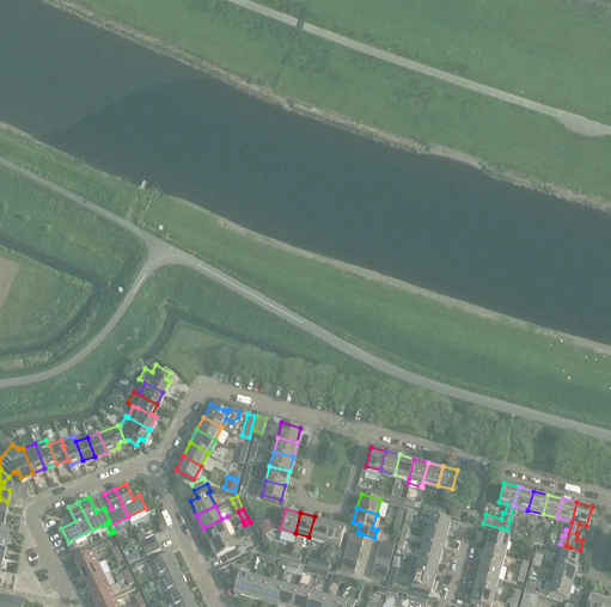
[(429,513),(426,527),(445,533),(448,517),(429,513)]
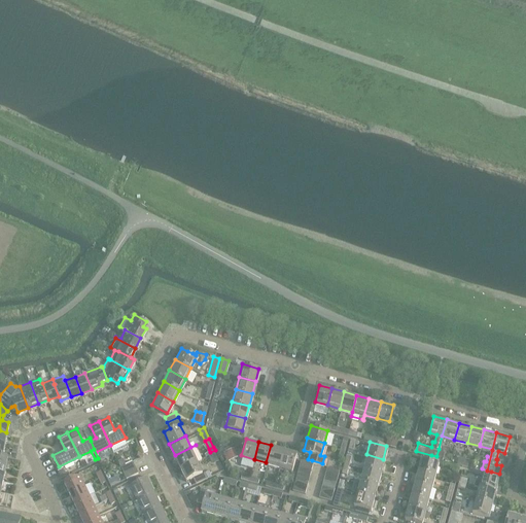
[(175,455),(180,466),(196,458),(201,456),(196,445),(175,455)]
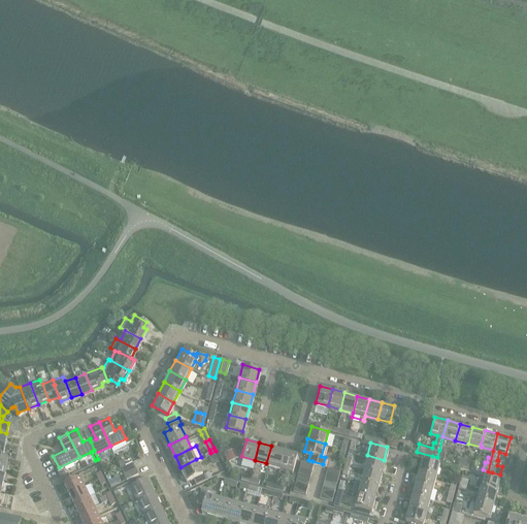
[(233,446),(223,450),(226,456),(235,451),(233,446)]
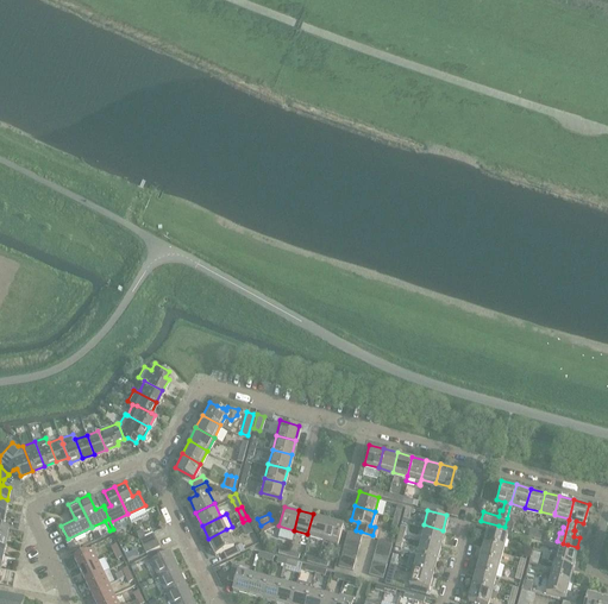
[(313,514),(307,534),(323,538),(327,518),(313,514)]
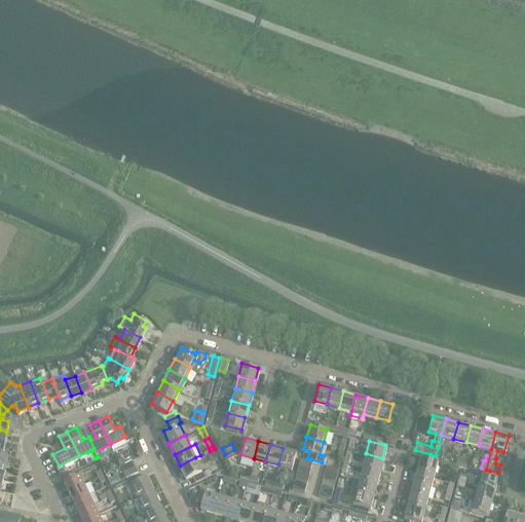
[(283,448),(278,464),(290,468),(295,451),(283,448)]
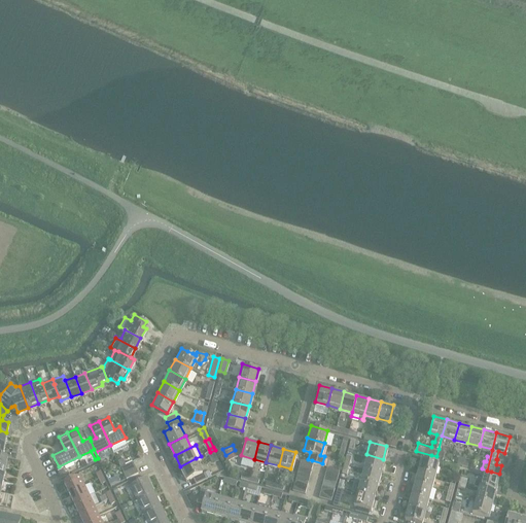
[(366,454),(363,466),(380,471),(383,459),(366,454)]
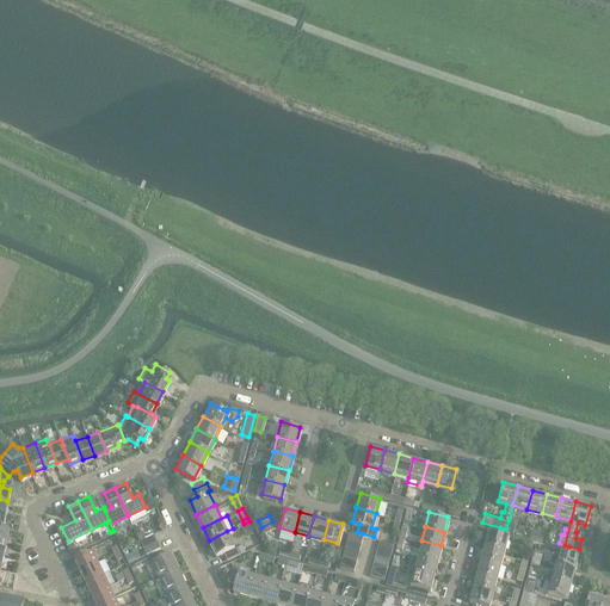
[(488,527),(485,543),(504,548),(509,533),(488,527)]
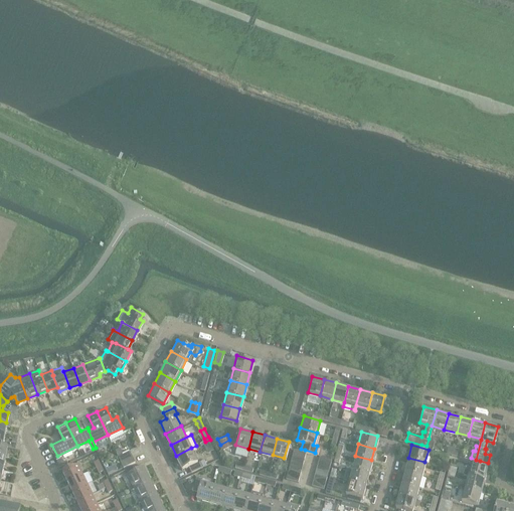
[(293,447),(292,453),(303,456),(305,450),(301,449),(293,447)]
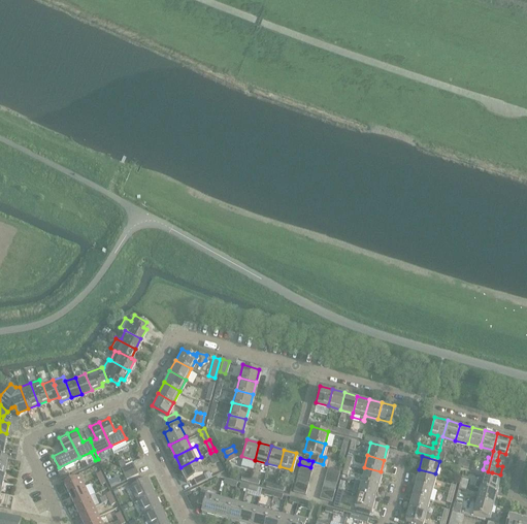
[(193,476),(196,482),(207,476),(205,470),(202,471),(196,459),(180,467),(187,480),(193,476)]
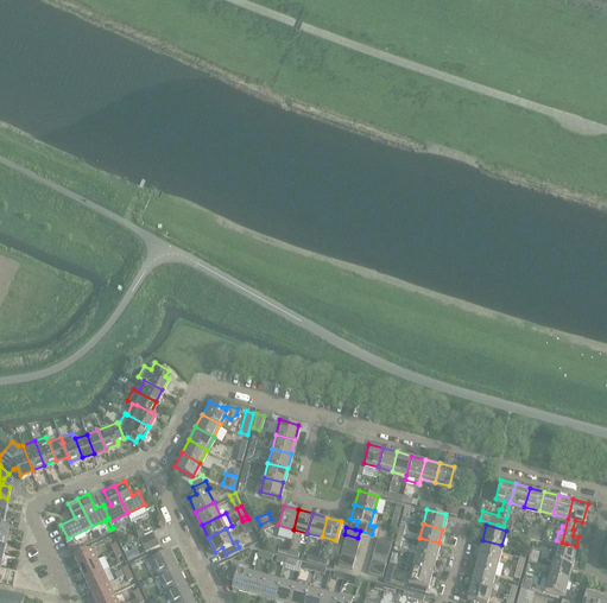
[(140,535),(143,541),(156,535),(152,529),(140,535)]
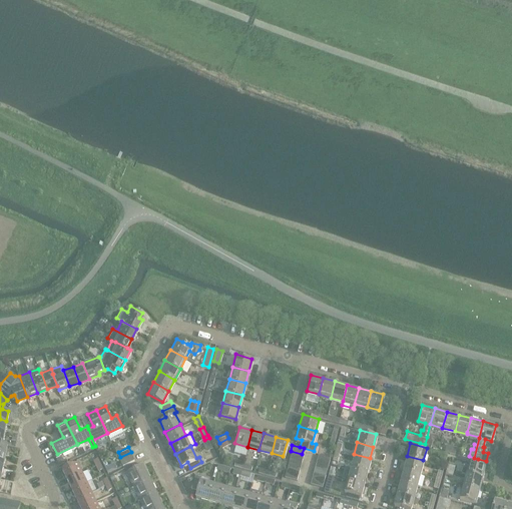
[(291,451),(289,457),(301,460),(302,454),(291,451)]
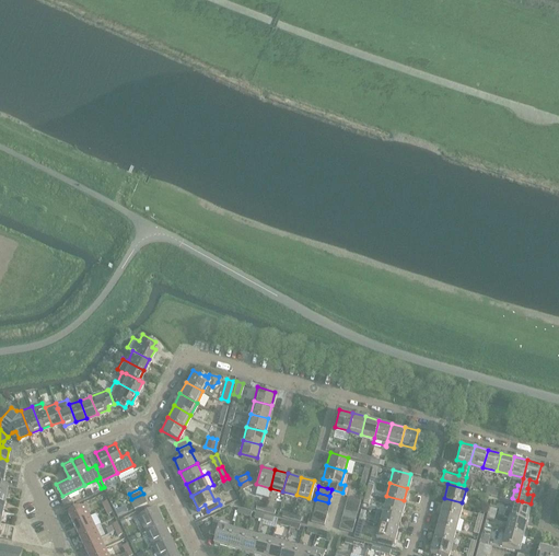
[(143,494),(131,499),(135,506),(146,499),(143,494)]
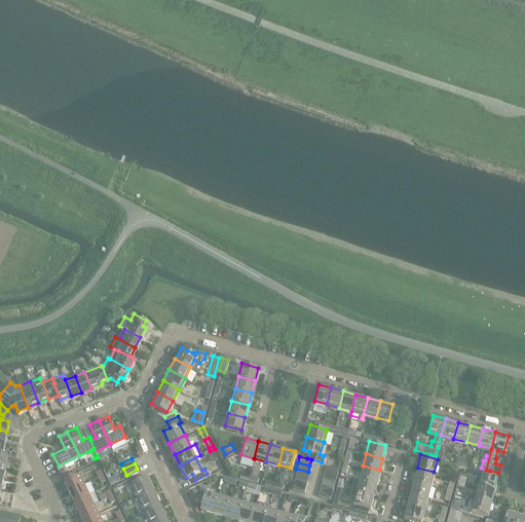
[(325,463),(324,470),(336,473),(338,467),(325,463)]
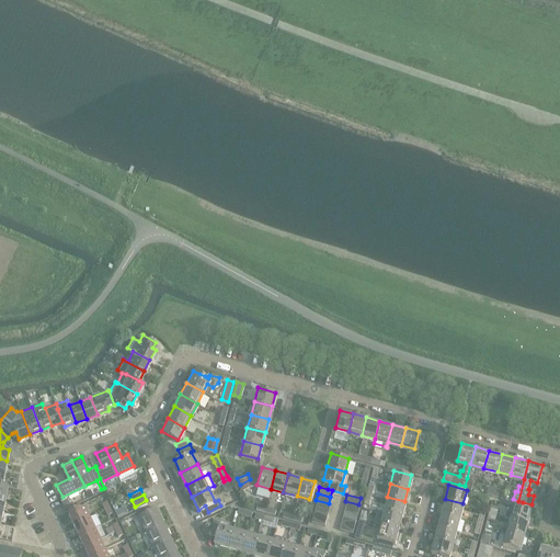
[(387,497),(384,510),(401,514),(404,501),(387,497)]
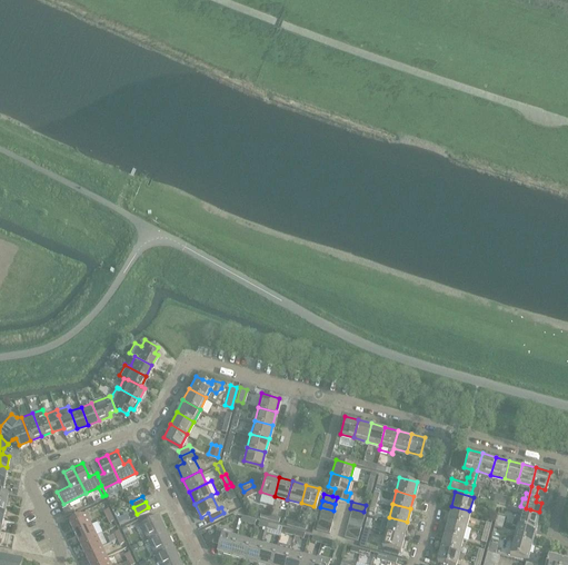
[(451,506),(448,519),(466,524),(469,511),(451,506)]
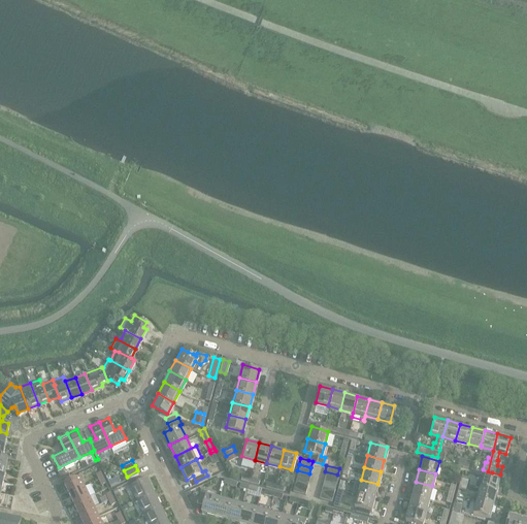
[(297,470),(295,477),(307,480),(309,473),(297,470)]
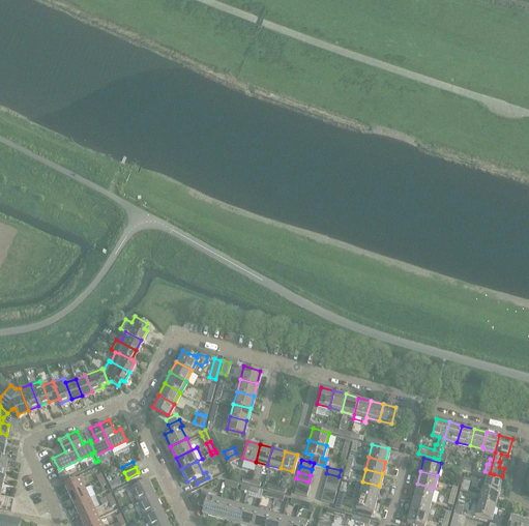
[(326,473),(324,479),(338,483),(339,476),(326,473)]
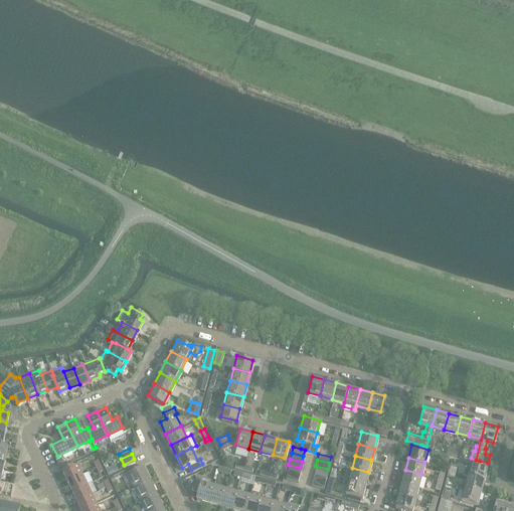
[(463,472),(468,473),(484,478),(487,466),(471,461),(469,468),(464,467),(463,472)]
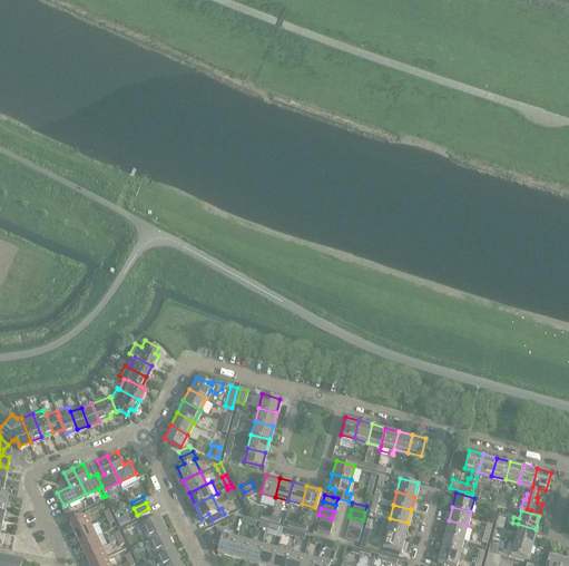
[(69,519),(75,530),(90,523),(85,511),(69,519)]
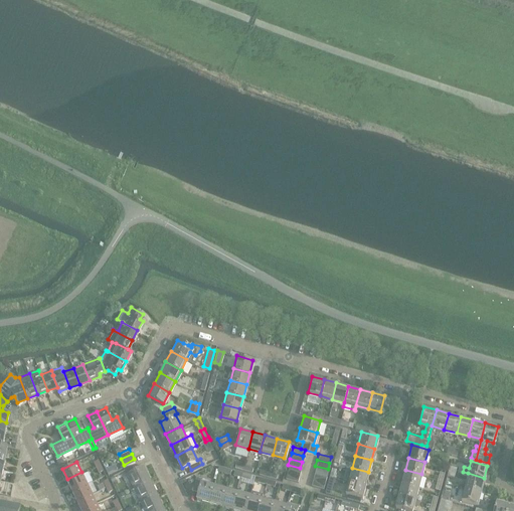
[(114,462),(105,466),(108,472),(117,468),(114,462)]
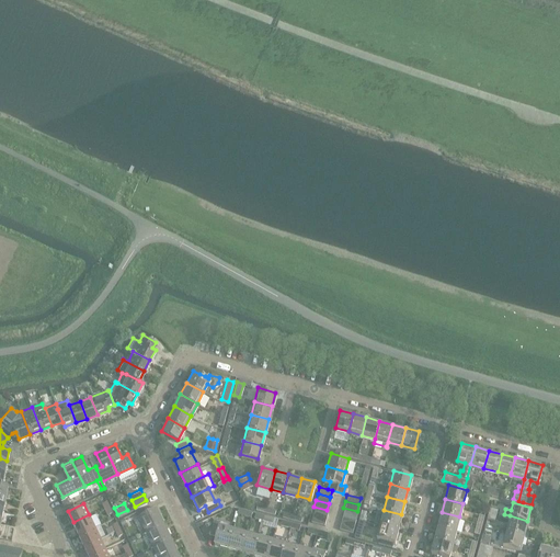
[(143,522),(147,531),(164,522),(160,513),(156,504),(138,513),(143,522)]
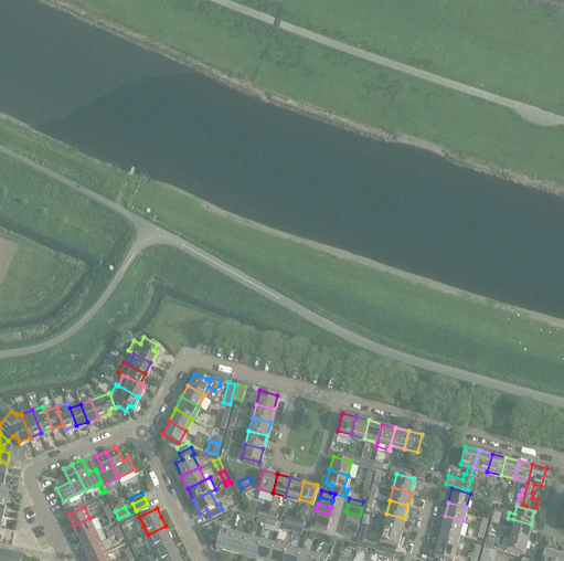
[(316,510),(315,516),(328,520),(329,514),(316,510)]
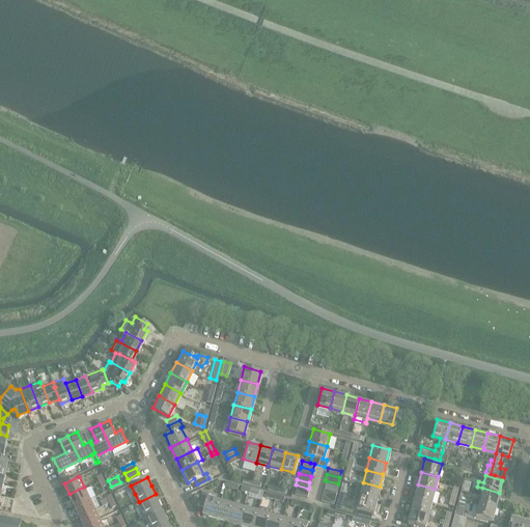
[(325,480),(324,487),(336,490),(338,483),(325,480)]
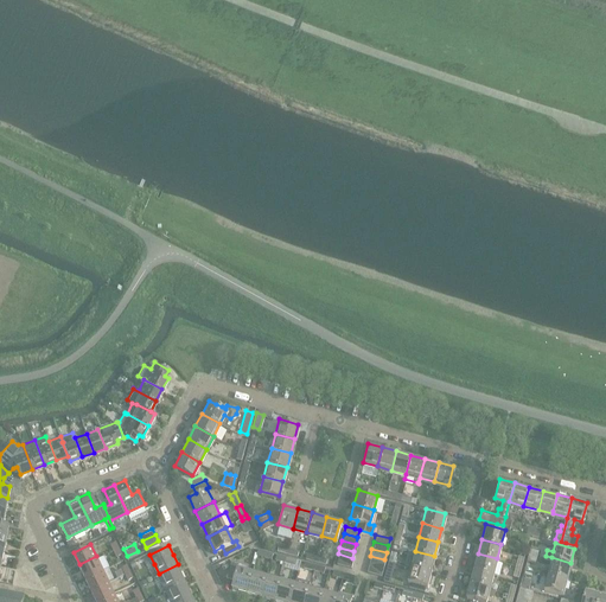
[(415,551),(412,565),(431,570),(434,556),(415,551)]
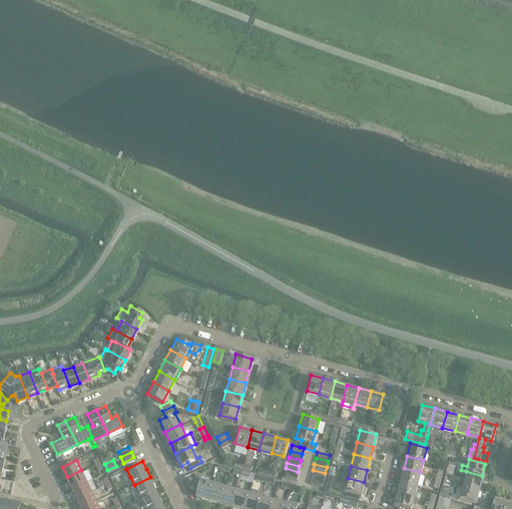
[(284,474),(296,477),(298,472),(286,468),(284,474)]
